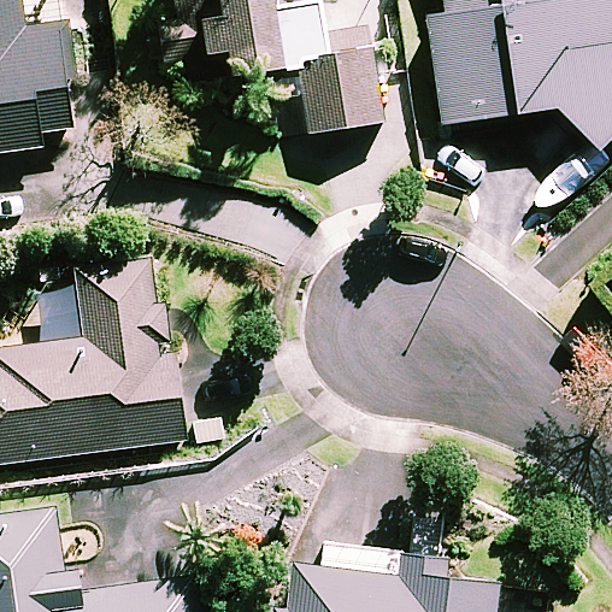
[(0,153),(37,148),(36,134),(72,129),(62,35),(59,16),(15,22),(12,0),(0,0),(0,153)]
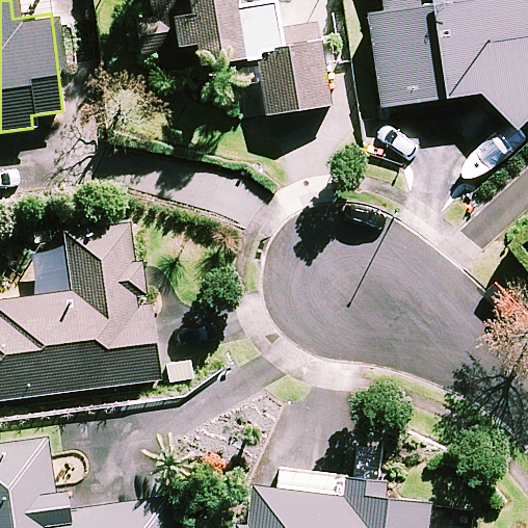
[(132,15),(138,57),(157,54),(159,70),(181,67),(178,48),(196,44),(200,62),(256,54),(265,115),(328,105),(316,23),(278,29),(272,0),(148,0),(150,11),(132,15)]
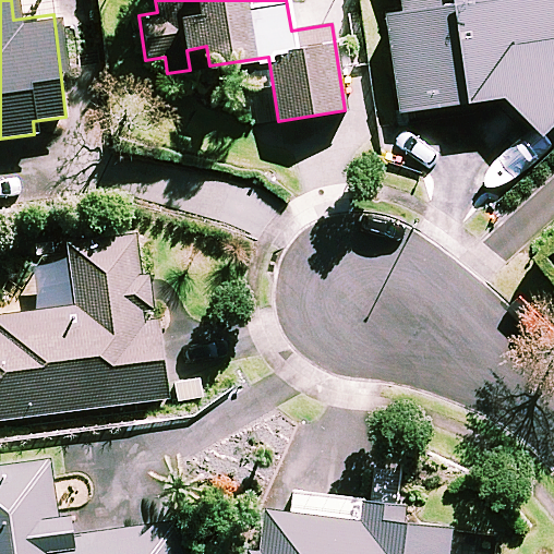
[(553,119),(553,0),(399,0),(400,11),(386,12),(398,110),(504,98),(540,133),(553,119)]
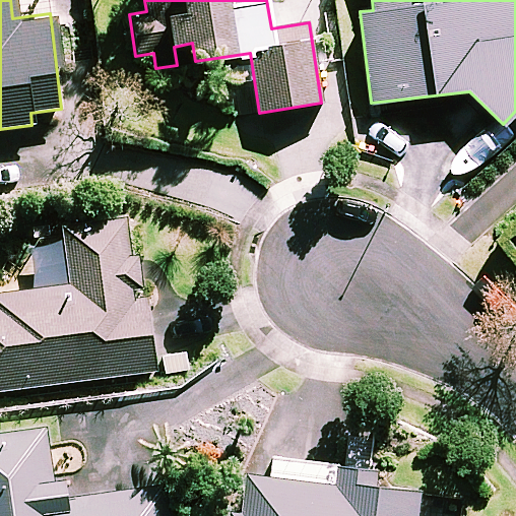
[(30,244),(36,287),(0,292),(0,392),(155,374),(146,300),(134,301),(124,218),(62,227),(64,240),(30,244)]
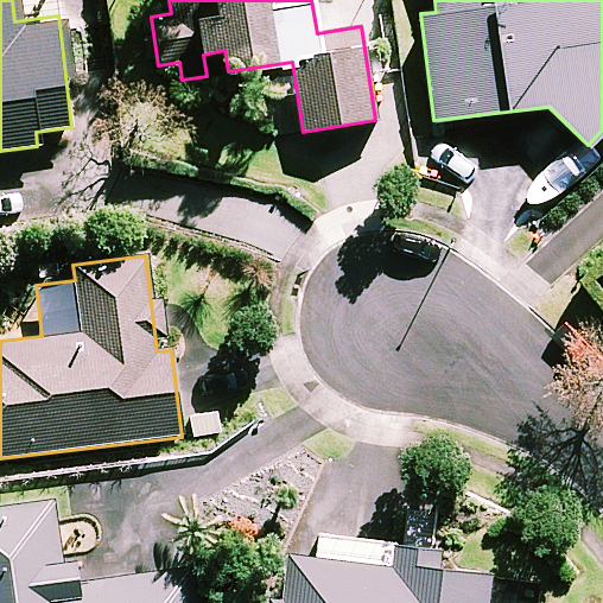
[(59,566),(51,502),(0,508),(0,602),(195,602),(190,569),(82,583),(80,564),(59,566)]
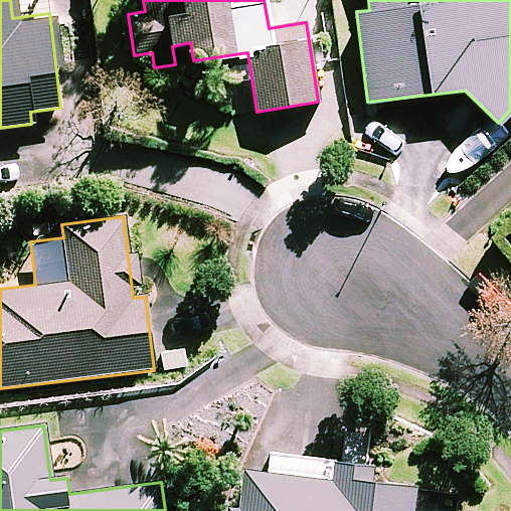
[(329,477),(245,468),(241,508),(224,507),(224,510),(410,510),(413,485),(371,481),(372,463),(331,459),(329,477)]
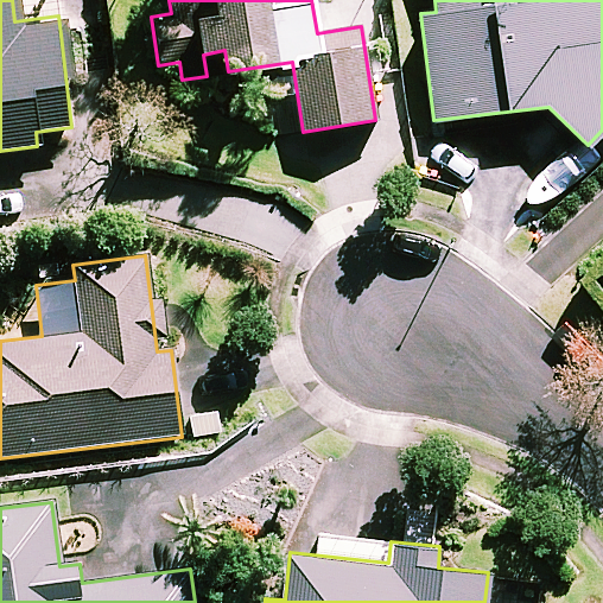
All buildings are outlined.
